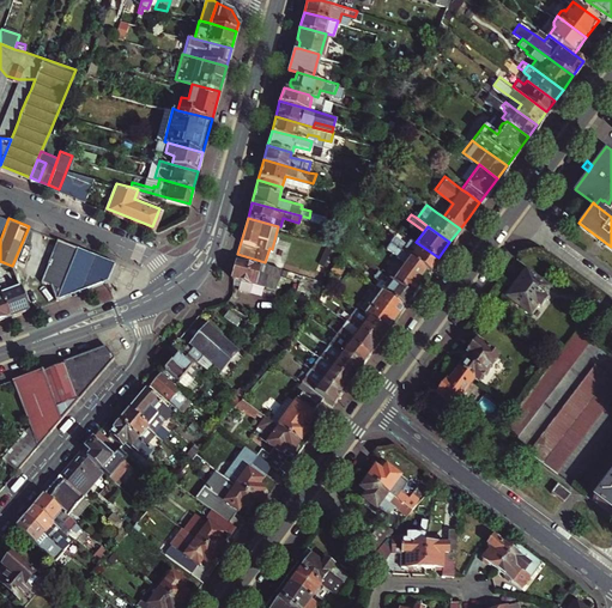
[(403,249),(425,266),(430,269),(438,257),(416,242),(405,233),(401,239),(389,231),(385,237),(403,249)]
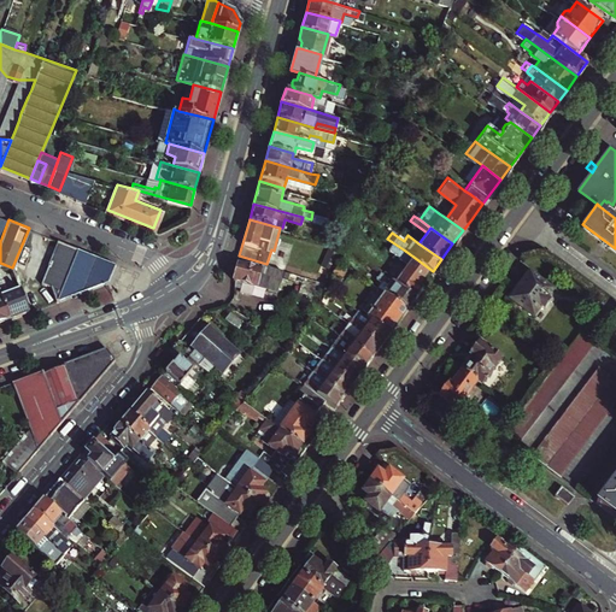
[(408,262),(394,281),(410,293),(428,268),(405,251),(387,239),(383,243),(394,252),(408,262)]
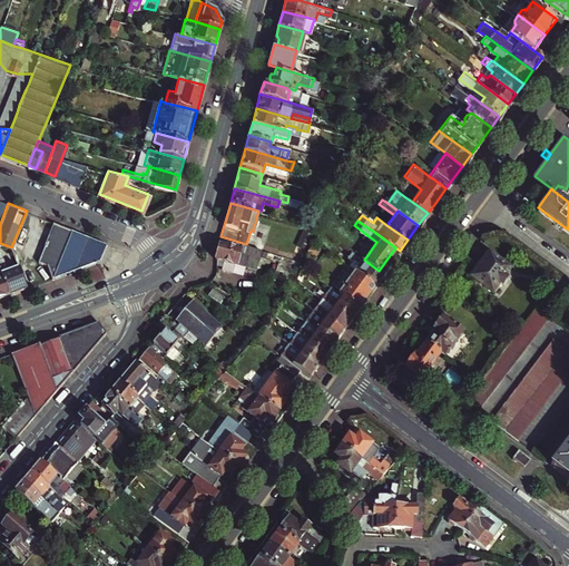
[(106,243),(54,222),(41,249),(47,260),(52,276),(97,261),(106,243)]
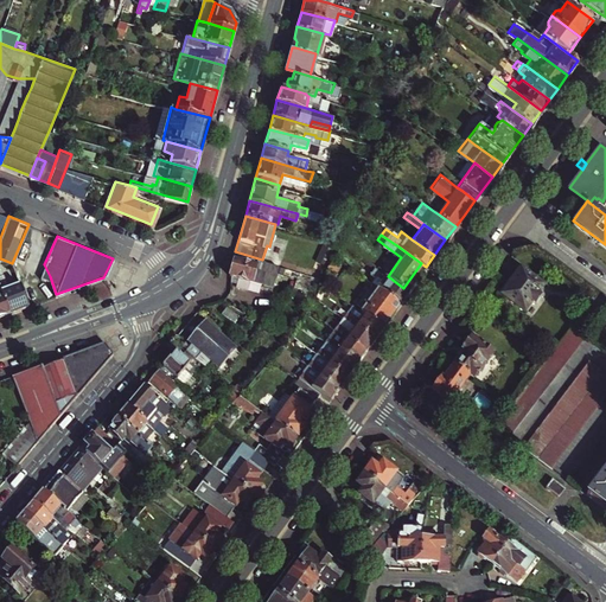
[(332,251),(337,256),(345,244),(338,239),(332,251)]
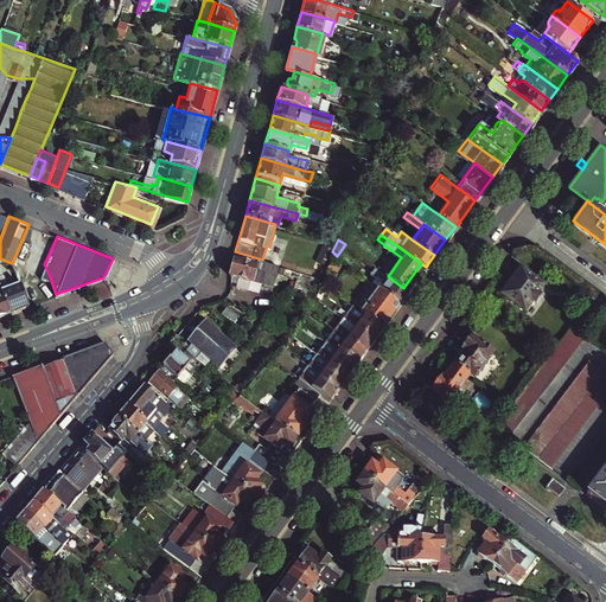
[(375,267),(388,276),(401,257),(388,248),(375,267)]
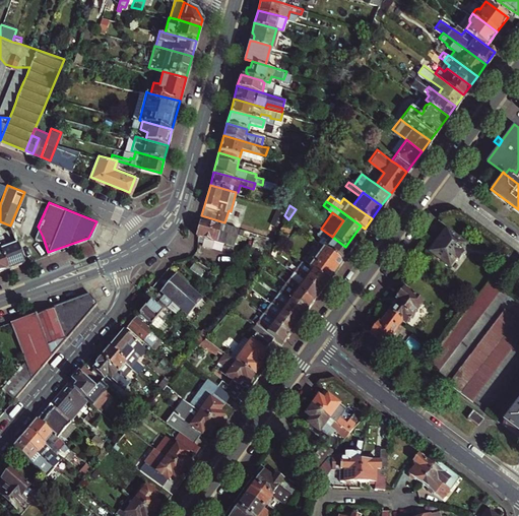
[(238,227),(224,222),(201,215),(196,234),(233,244),(238,227)]
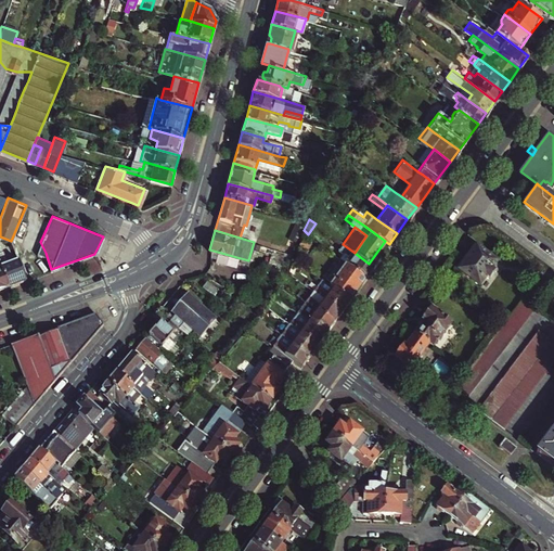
[(0,263),(1,265),(9,285),(26,279),(17,257),(7,261),(0,243),(0,236),(0,263)]
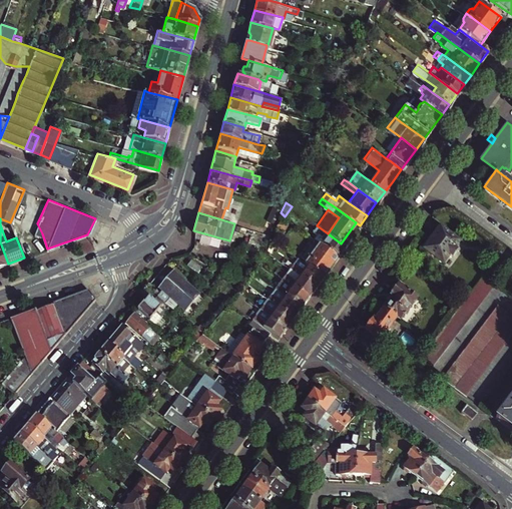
[(280,218),(276,224),(282,229),(286,223),(280,218)]
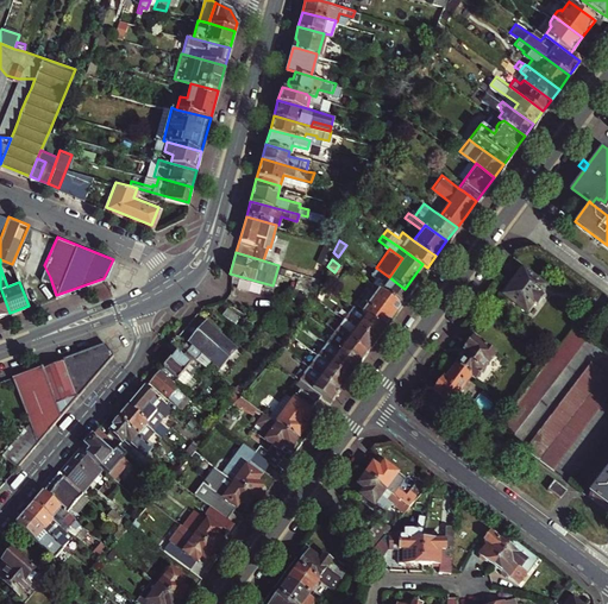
[(537,276),(521,264),(514,274),(513,272),(508,280),(509,282),(502,291),(526,309),(532,300),(538,300),(544,291),(547,290),(544,284),(546,281),(537,275),(537,276)]
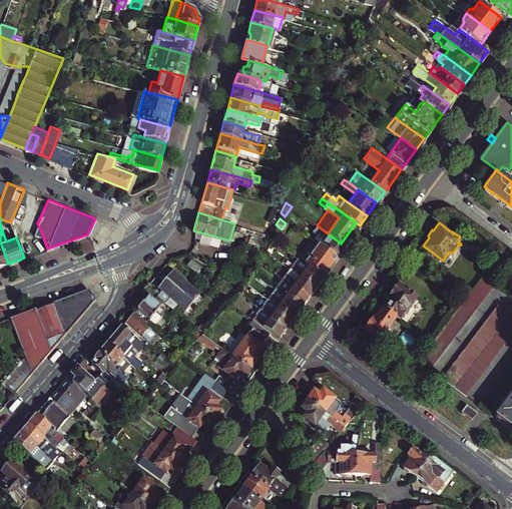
[(42,233),(37,223),(33,233),(41,237),(45,249),(47,248),(42,233)]
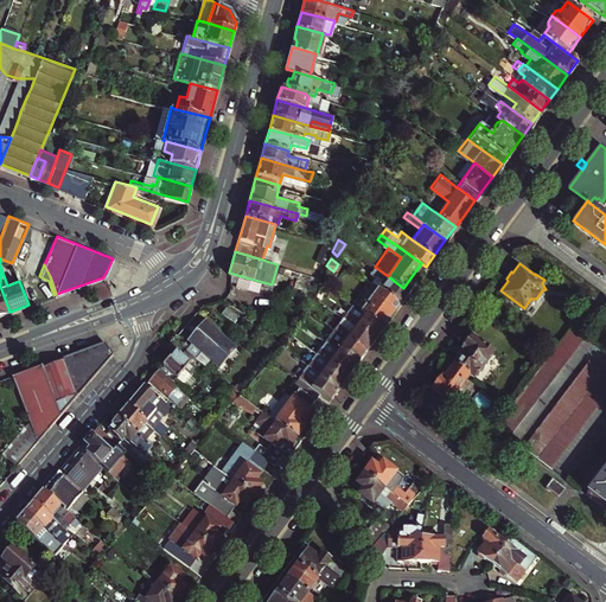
[(388,276),(375,267),(372,264),(370,268),(375,273),(370,280),(377,285),(400,301),(408,290),(403,288),(388,276)]
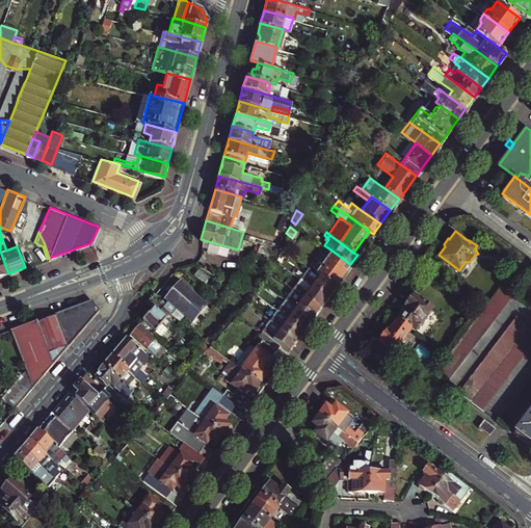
[(330,249),(315,271),(335,285),(350,264),(330,249)]
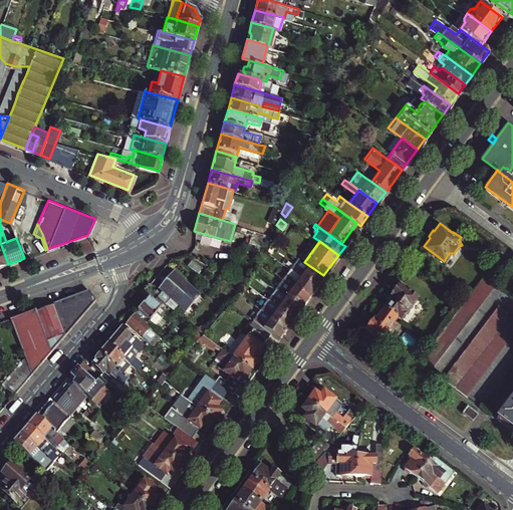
[(0,267),(8,264),(1,245),(0,243),(0,267)]
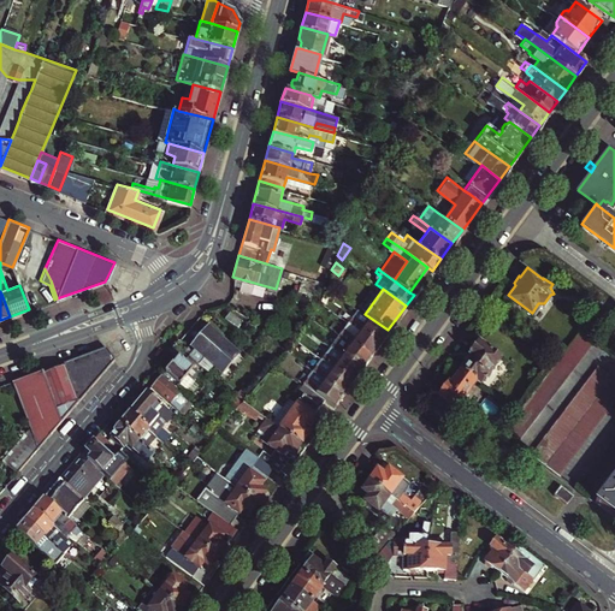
[(347,319),(379,343),(388,330),(365,314),(354,306),(350,310),(352,314),(347,319)]
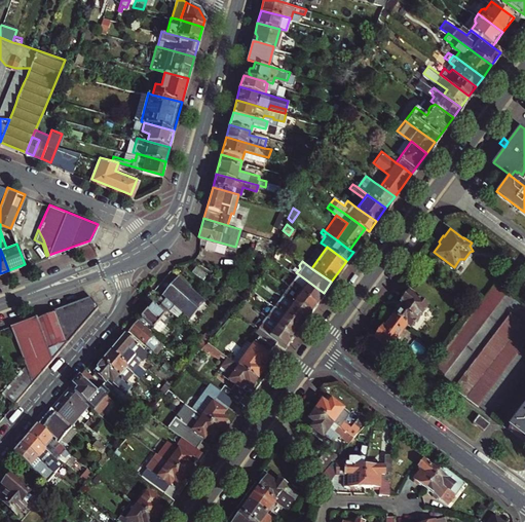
[(208,271),(195,262),(192,268),(203,276),(208,271)]
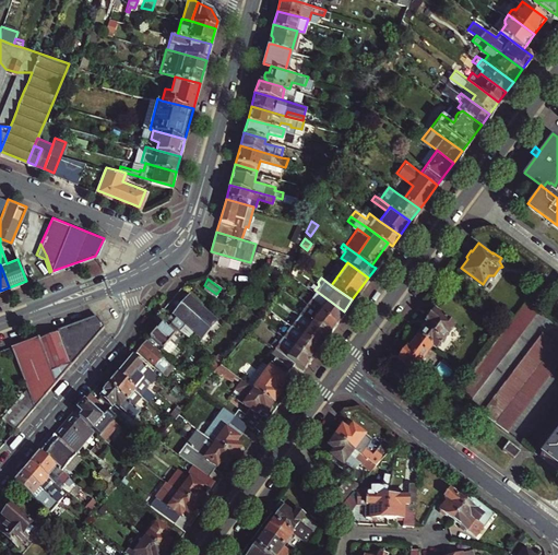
[(539,279),(526,296),(538,305),(551,287),(539,279)]
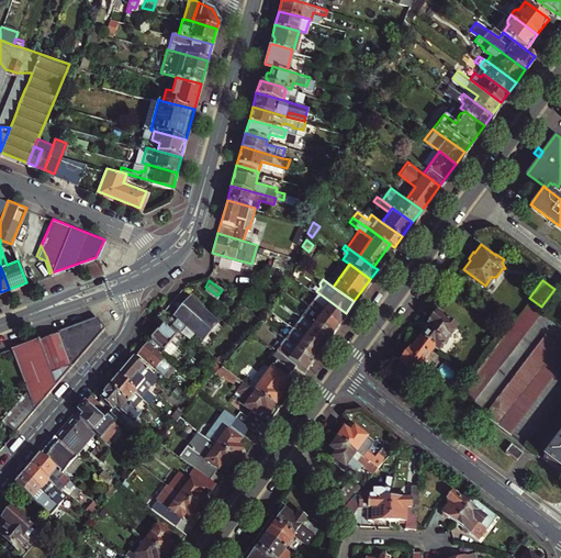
[(337,323),(346,313),(316,291),(309,302),(337,323)]
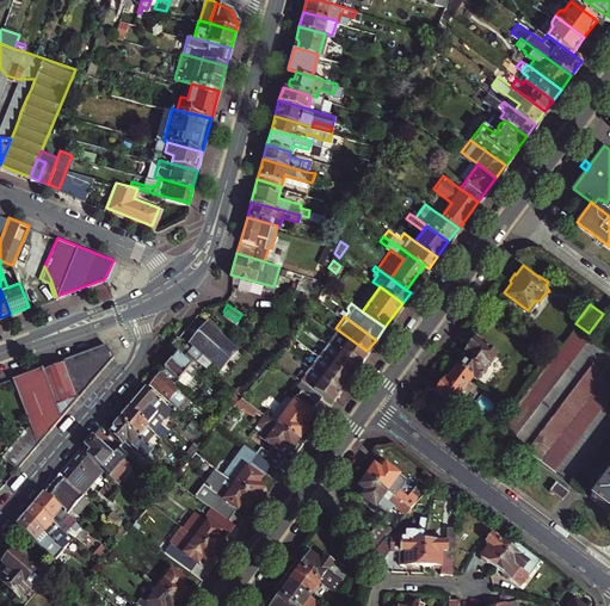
[(209,323),(186,350),(191,354),(196,358),(202,351),(210,358),(227,339),(209,323)]
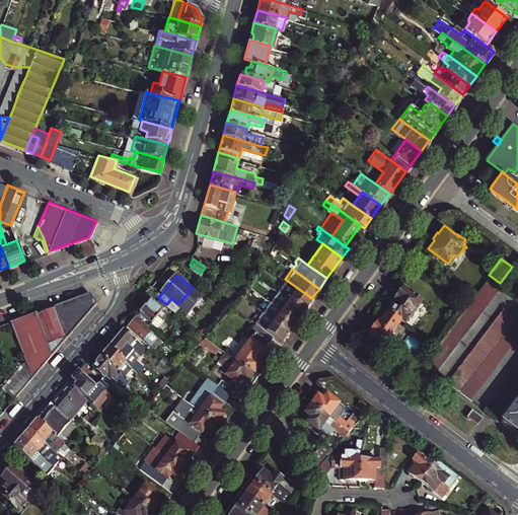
[(489,275),(484,282),(495,290),(500,283),(489,275)]
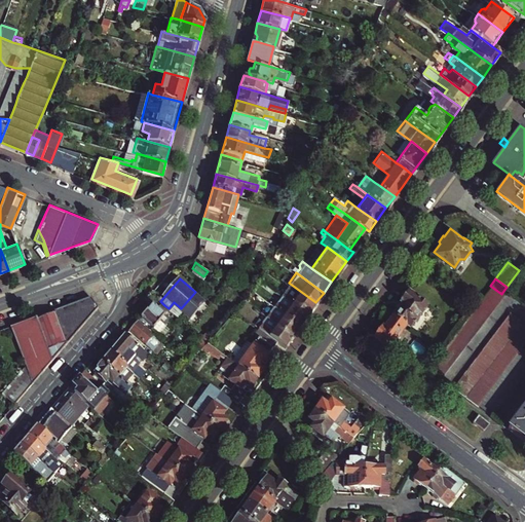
[(308,313),(315,302),(289,283),(280,293),(308,313)]
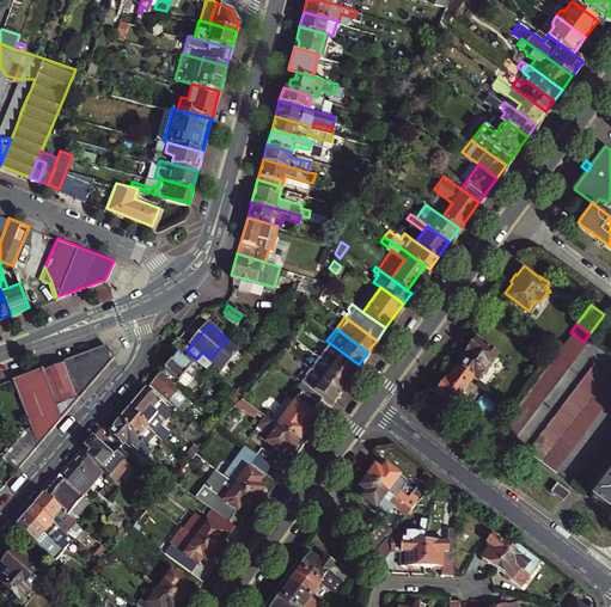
[(570,332),(564,339),(578,349),(584,342),(570,332)]
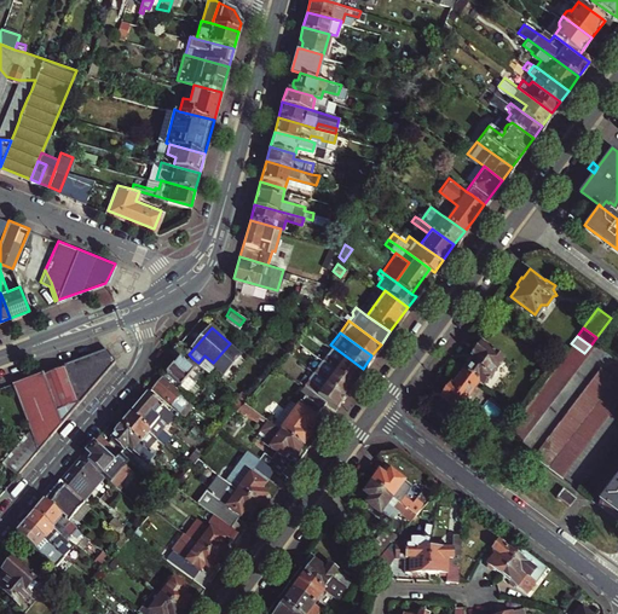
[(473,353),(462,368),(478,380),(483,382),(503,355),(501,354),(503,352),(496,346),(494,348),(480,339),(471,352),(473,353)]
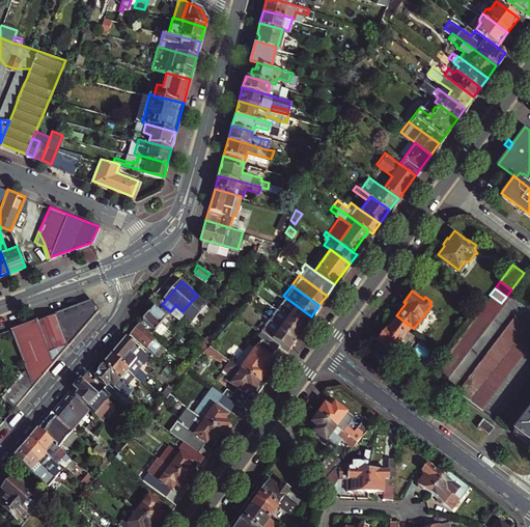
[(501,303),(490,295),(485,301),(497,309),(501,303)]
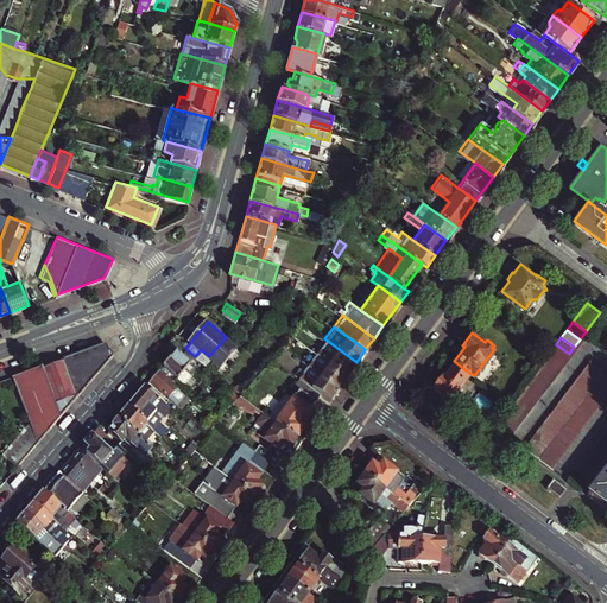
[(316,350),(347,374),(356,362),(324,338),(316,350)]
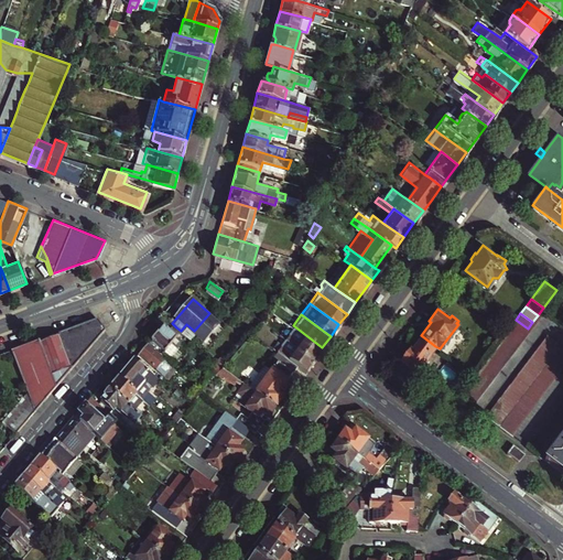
[(97,316),(11,348),(22,378),(28,390),(34,409),(105,327),(97,316)]
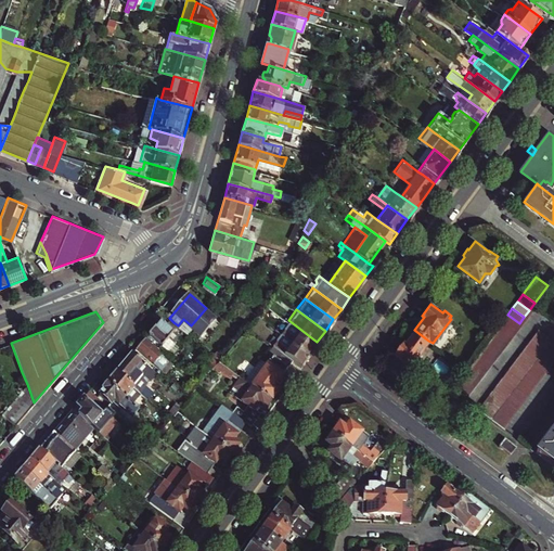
[(514,330),(519,323),(507,315),(503,320),(502,321),(514,330)]
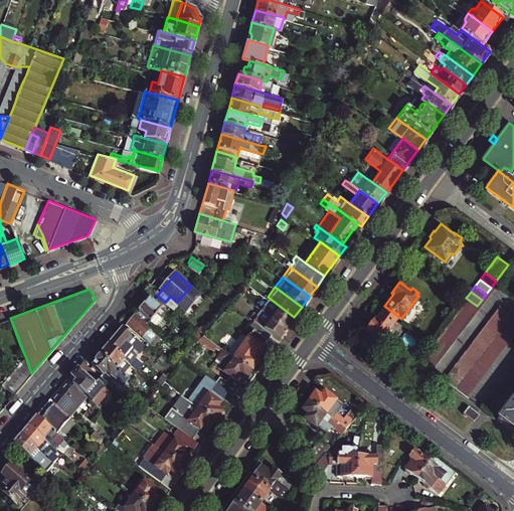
[(287,327),(294,317),(268,297),(262,293),(254,303),(260,307),(287,327)]
